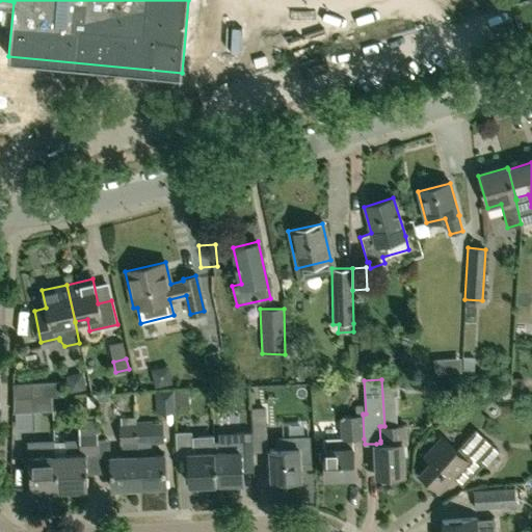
[(60,380),(31,382),(32,396),(52,395),(61,395),(60,380)]
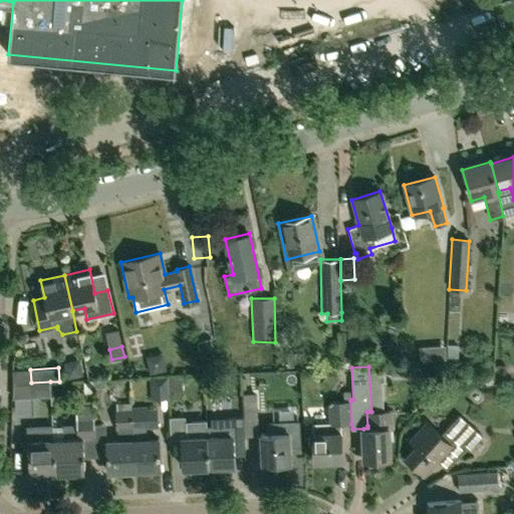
[(153,399),(168,399),(167,376),(152,377),(153,399)]
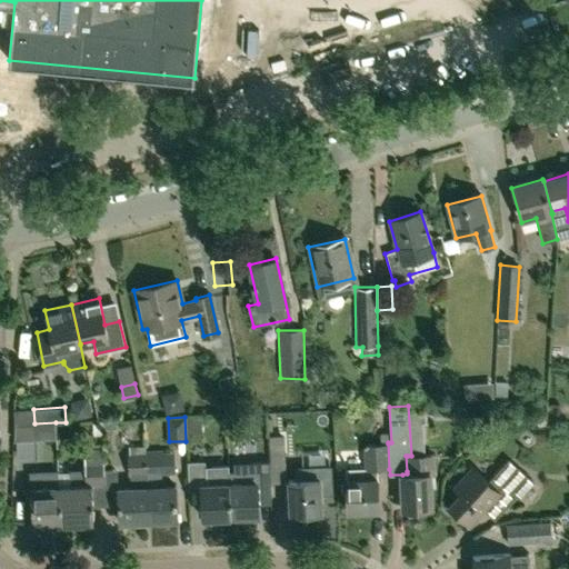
[(56,422),(35,423),(35,440),(57,439),(56,422)]
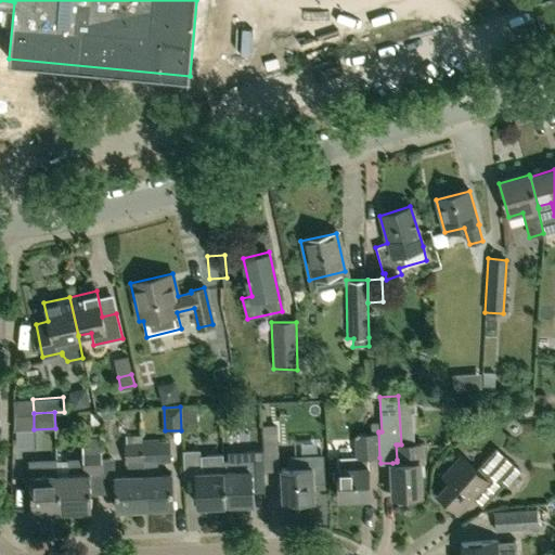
[(379,457),(378,433),(355,434),(356,456),(336,457),(337,468),(338,468),(339,499),(371,497),(369,459),(379,457)]
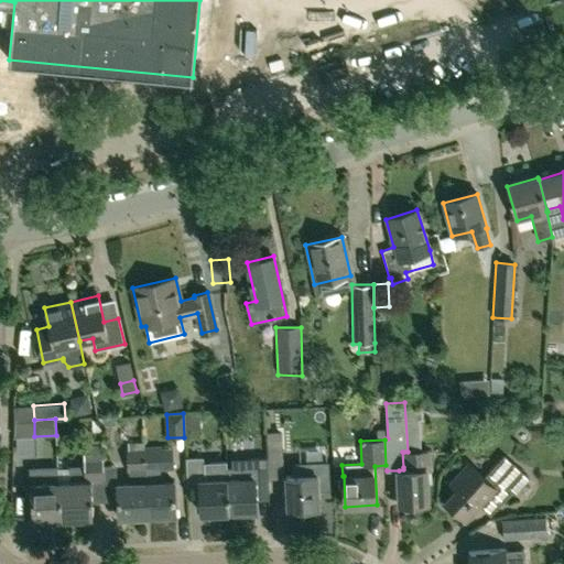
[(117,484),(118,500),(119,518),(147,516),(144,483),(144,470),(143,448),(143,442),(129,442),(129,449),(128,451),(129,483),(117,484)]
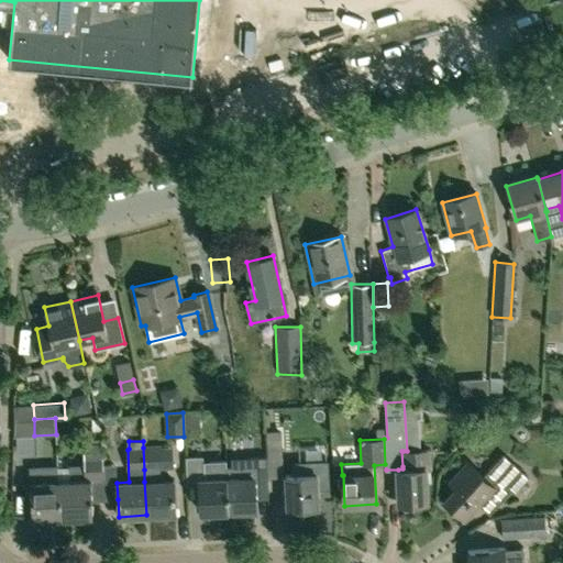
[(58,479),(57,479),(58,518),(78,518),(78,523),(91,522),(90,517),(91,517),(91,500),(90,481),(102,481),(102,464),(101,442),(83,443),(84,464),(57,465),(58,479)]
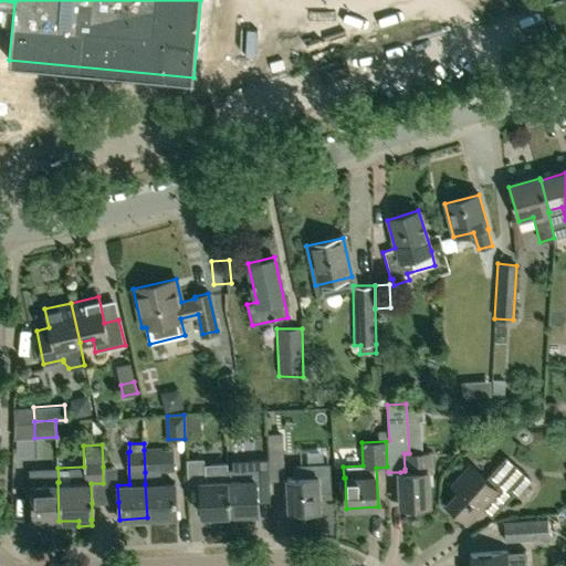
[(161,450),(144,450),(145,472),(163,472),(161,471),(161,450)]
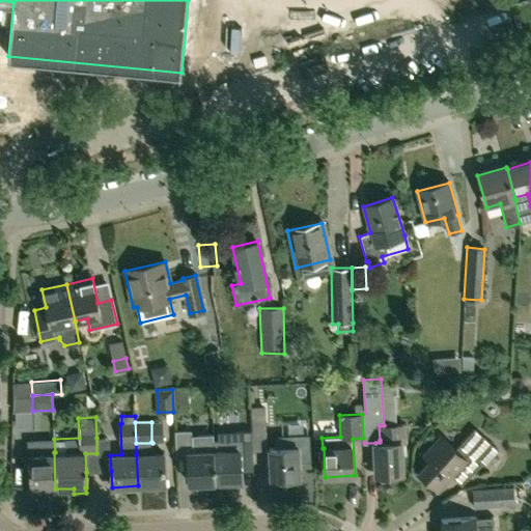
[(264,424),(252,424),(252,428),(253,449),(253,450),(267,450),(264,424)]
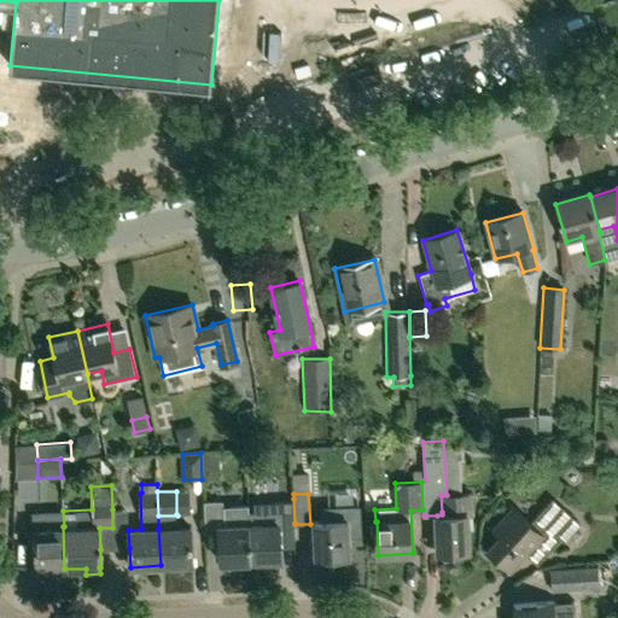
[(470,552),(467,514),(473,514),(472,494),(447,495),(443,495),(441,495),(442,512),(442,514),(437,516),(438,553),(442,553),(442,557),(445,559),(458,559),(461,555),(461,552),(470,552)]
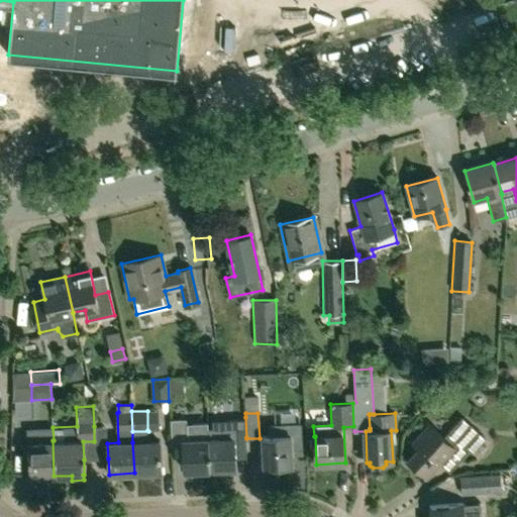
[(212,427),(207,427),(210,470),(235,468),(234,457),(234,445),(246,444),(244,419),(212,420),(212,427)]
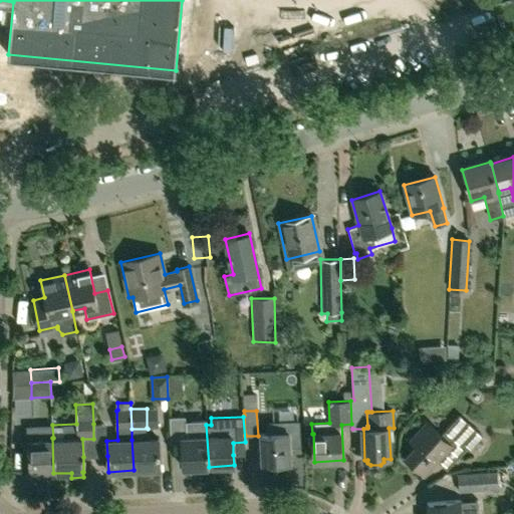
[(266,433),(261,433),(263,464),(291,462),(290,450),(290,447),(301,447),(300,420),(265,422),(266,433)]
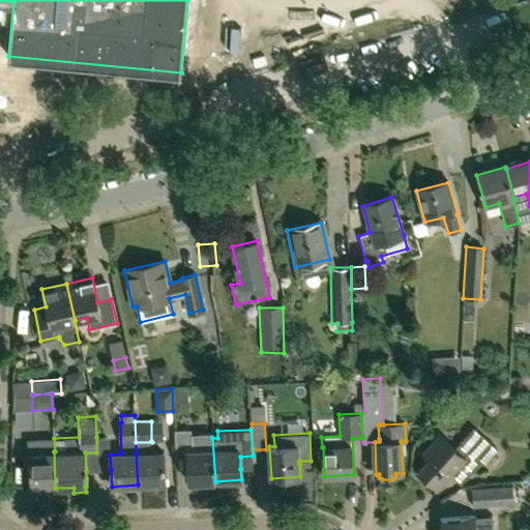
[(194,450),(187,451),(188,466),(189,482),(194,482),(194,484),(197,487),(207,487),(209,483),(209,481),(215,481),(212,438),(212,437),(212,434),(197,435),(197,439),(193,439),(194,450)]
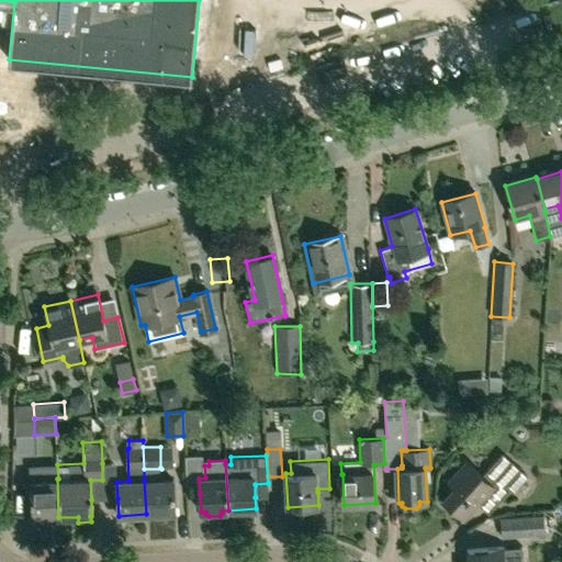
[(506,471),(495,461),(483,475),(468,461),(450,482),(457,487),(445,501),(464,518),(492,489),(504,498),(526,473),(514,462),(506,471)]
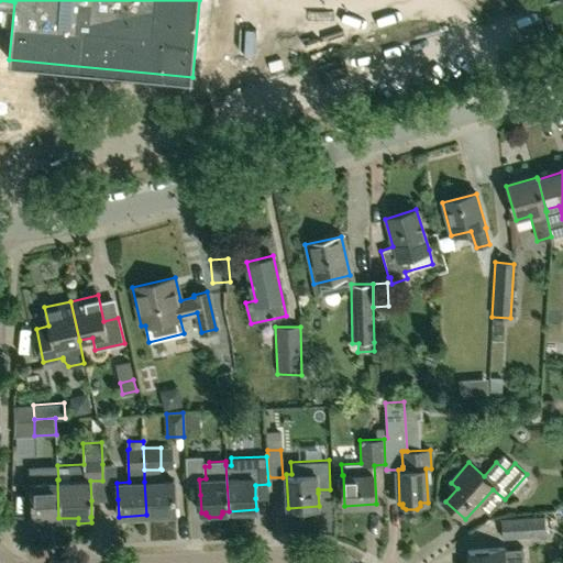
[(57,465),(29,466),(31,520),(58,518),(57,479),(58,479),(57,465)]
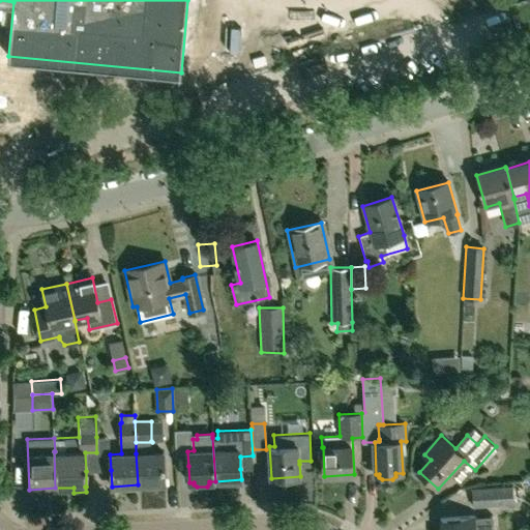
[(152,442),(136,442),(136,453),(138,484),(165,483),(164,452),(152,452),(152,442)]
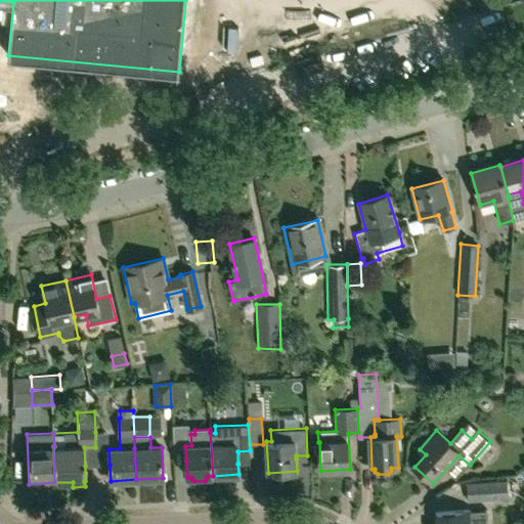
[(506,481),(467,484),(468,500),(507,497),(506,481)]
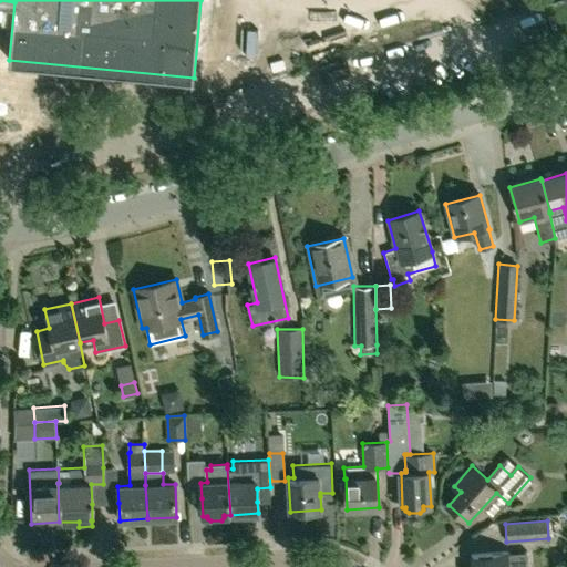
[(471,566),(526,566),(525,554),(508,555),(508,552),(471,554),(471,566)]
